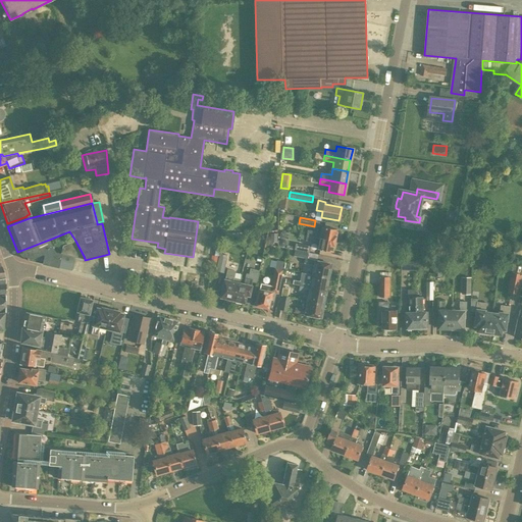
[(307,229),(306,237),(334,242),(336,229),(322,226),(321,232),(307,229)]
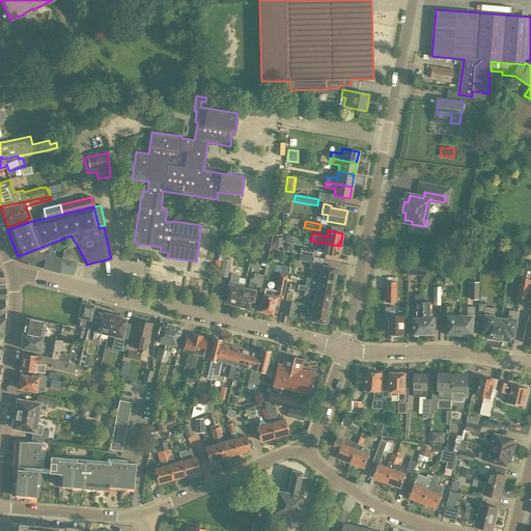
[(340,246),(311,241),(310,245),(325,248),(323,254),(338,257),(340,246)]
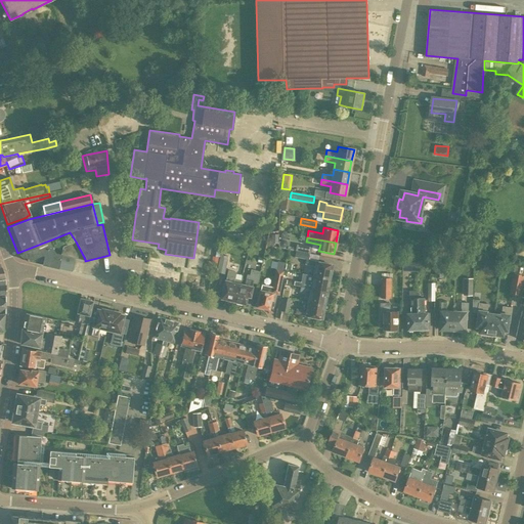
[(49,241),(17,253),(17,254),(20,253),(20,256),(28,261),(72,271),(75,259),(84,261),(85,261),(85,259),(76,242),(63,247),(61,255),(54,253),(49,241)]
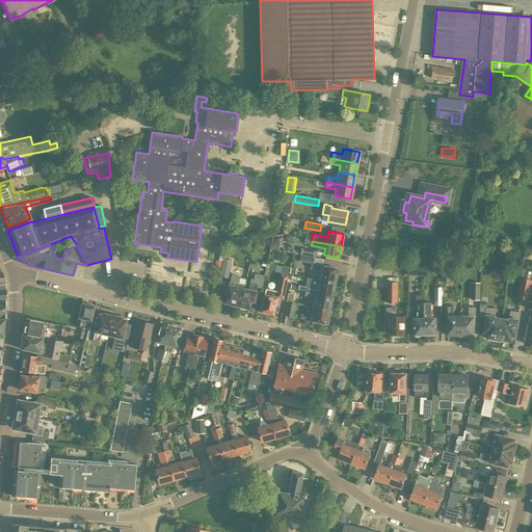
[(300,247),(299,256),(324,260),(324,259),(315,258),(316,250),(300,247)]
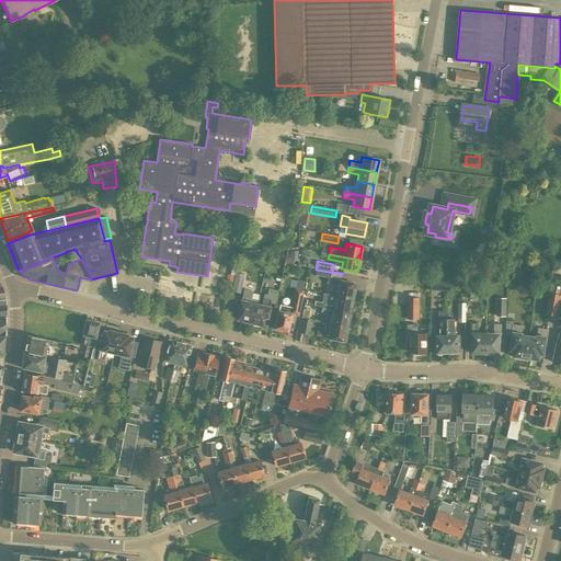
[(338,284),(335,297),(353,301),(356,284),(340,281),(342,274),(316,270),(315,275),(327,277),(325,283),(333,285),(333,284),(338,284)]
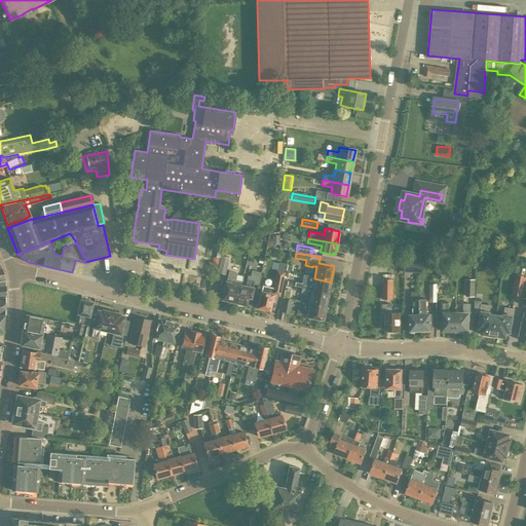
[(220,259),(217,273),(225,275),(228,260),(220,259)]
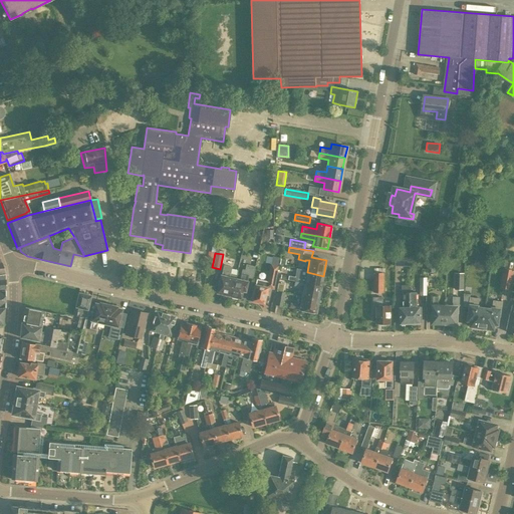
[(396,253),(395,266),(410,266),(410,254),(396,253)]
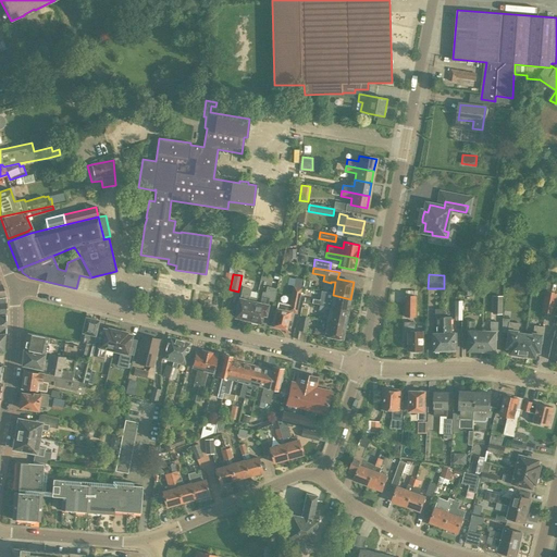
[(462,295),(472,295),(472,277),(462,277),(462,295)]
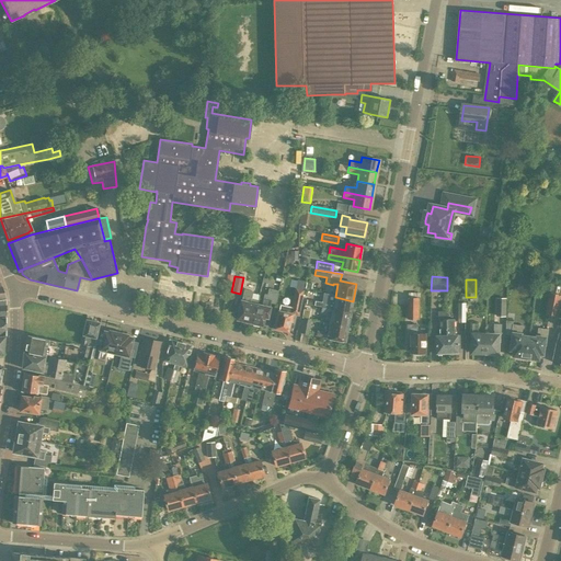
[(560,299),(560,287),(557,287),(558,283),(552,282),(546,315),(559,317),(560,309),(560,299)]
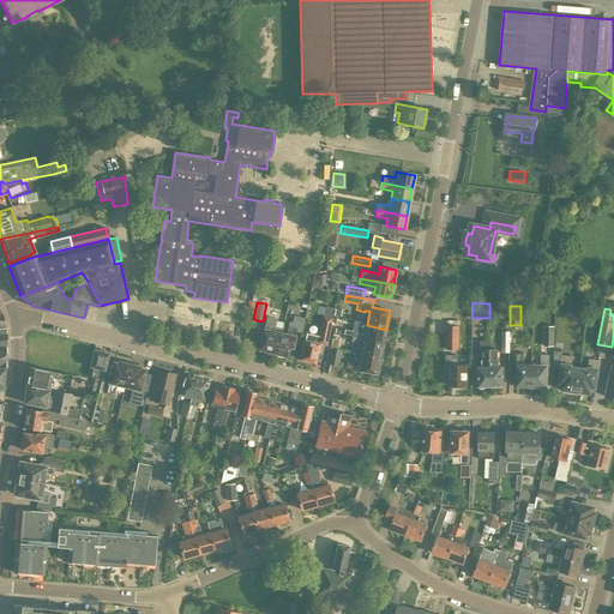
[(282,333),(277,354),(287,356),(289,347),(292,348),(295,337),(296,331),(301,332),(305,318),(294,315),(292,323),(289,321),(286,335),(282,333)]
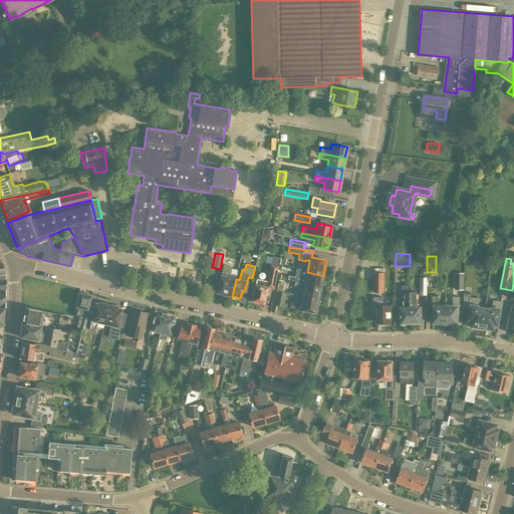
[(276,279),(277,274),(278,266),(277,265),(271,264),(270,264),(267,277),(276,279)]
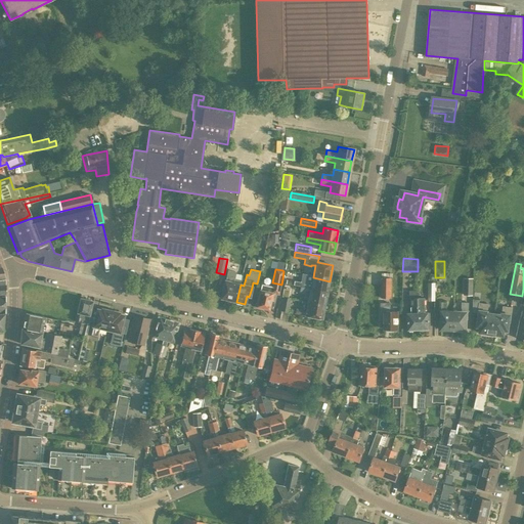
[(221,299),(236,302),(241,285),(239,285),(241,280),(234,278),(235,273),(234,271),(228,270),(221,299)]
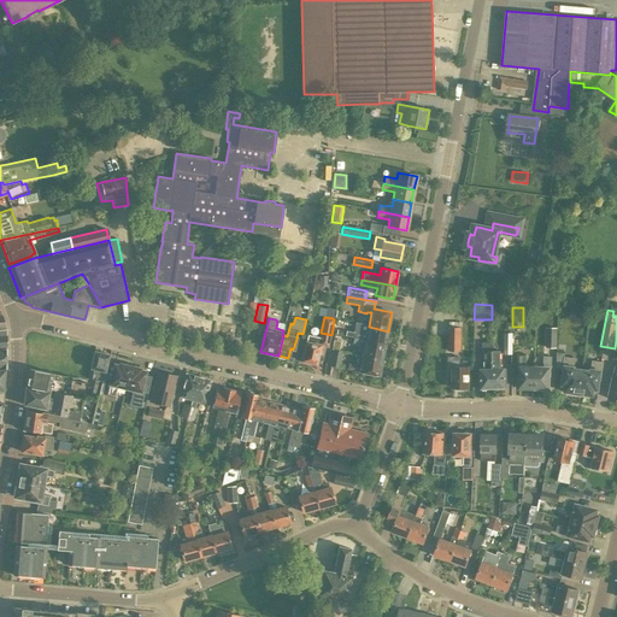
[(462,328),(462,322),(450,322),(450,327),(448,327),(448,352),(460,352),(462,328)]
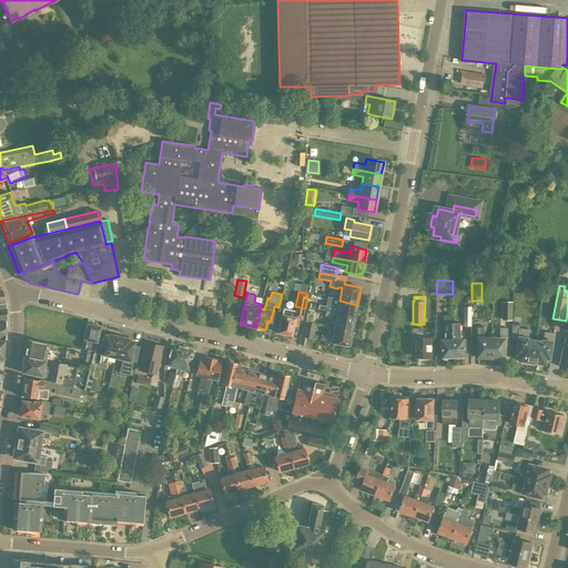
[(317,310),(316,312),(354,320),(357,305),(340,301),(338,307),(326,305),(326,306),(311,304),(310,307),(317,310)]
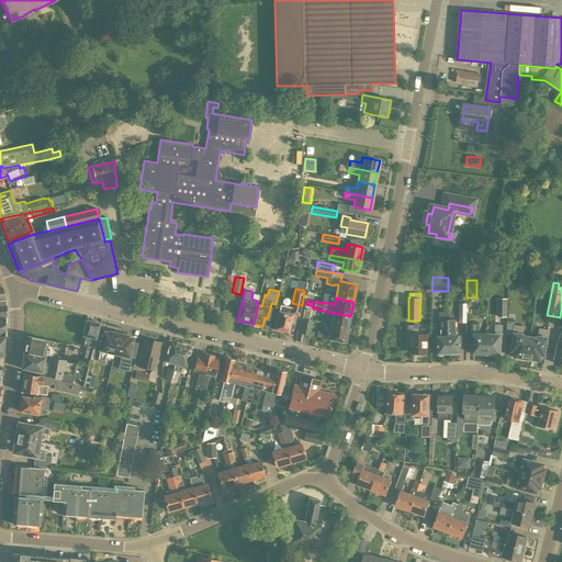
[(497,298),(497,316),(507,317),(508,299),(497,298)]
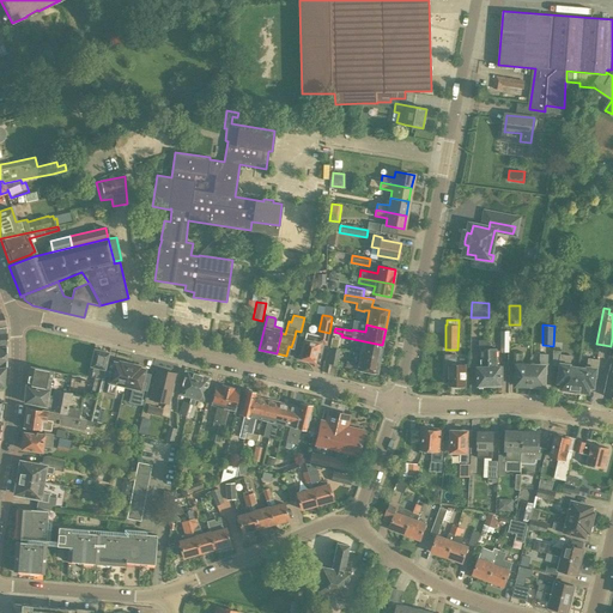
[(302,350),(299,359),(302,359),(302,360),(307,362),(307,360),(314,363),(316,352),(319,352),(321,344),(316,343),(317,335),(305,332),(304,340),(303,343),(302,343),(301,347),(302,350)]
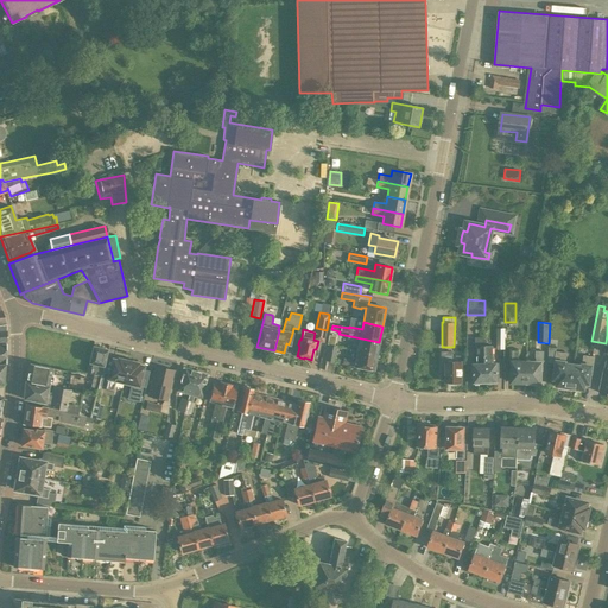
[(86,372),(90,346),(33,333),(30,336),(29,362),(86,372)]
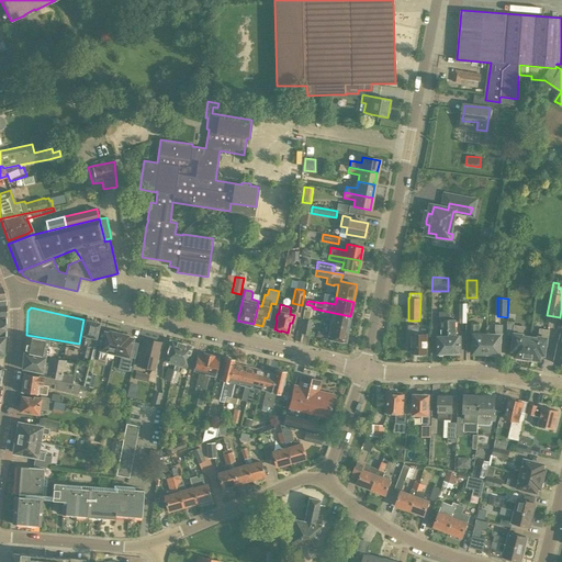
[(333,316),(330,325),(348,328),(350,316),(313,308),(313,311),(327,314),(327,315),(333,316)]
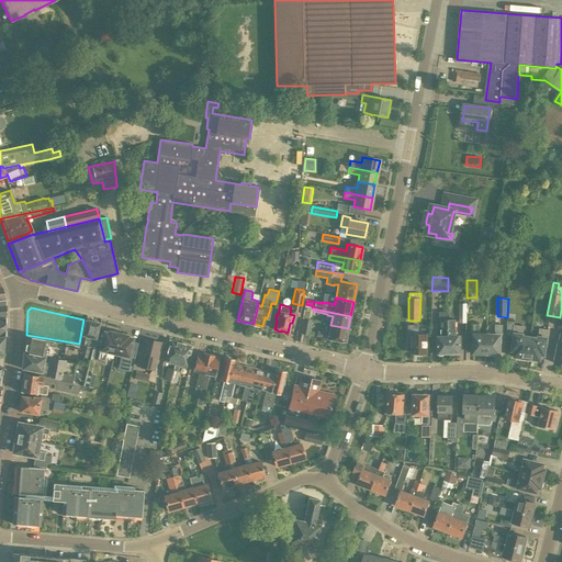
[(449,352),(448,319),(447,319),(447,313),(439,313),(439,321),(440,321),(440,337),(436,337),(437,353),(449,352)]
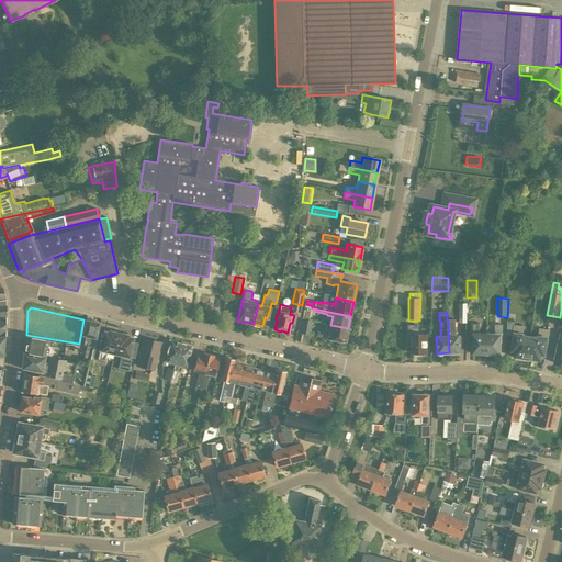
[(303,318),(300,334),(310,335),(312,321),(303,318)]
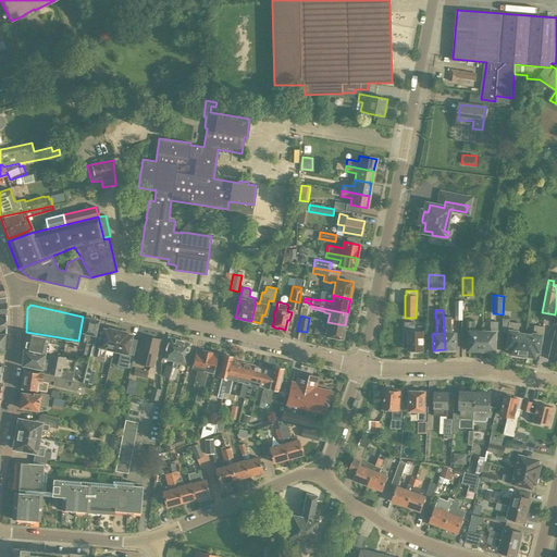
[(93,342),(94,342),(97,331),(99,320),(85,317),(82,333),(84,333),(82,343),(85,344),(83,356),(89,357),(93,342)]
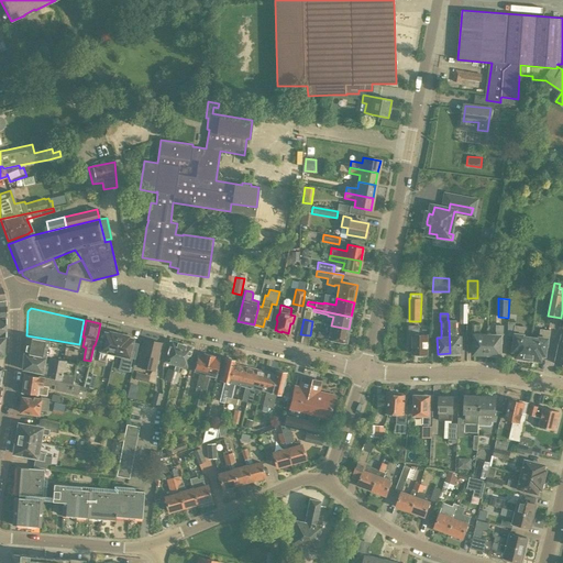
[(456,320),(449,320),(450,353),(462,353),(461,337),(456,337),(456,320)]
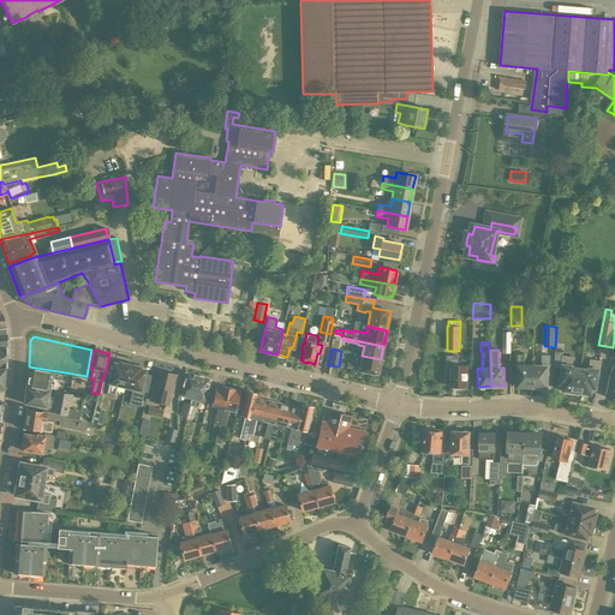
[(563,390),(578,392),(580,369),(572,368),(573,357),(562,356),(563,352),(555,351),(555,366),(562,368),(560,383),(565,384),(563,390)]
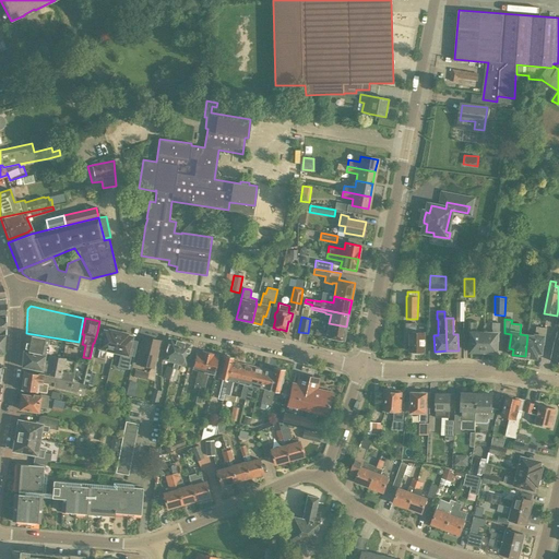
[(470,352),(484,353),(484,333),(476,332),(477,322),(468,321),(468,332),(471,332),(470,352)]
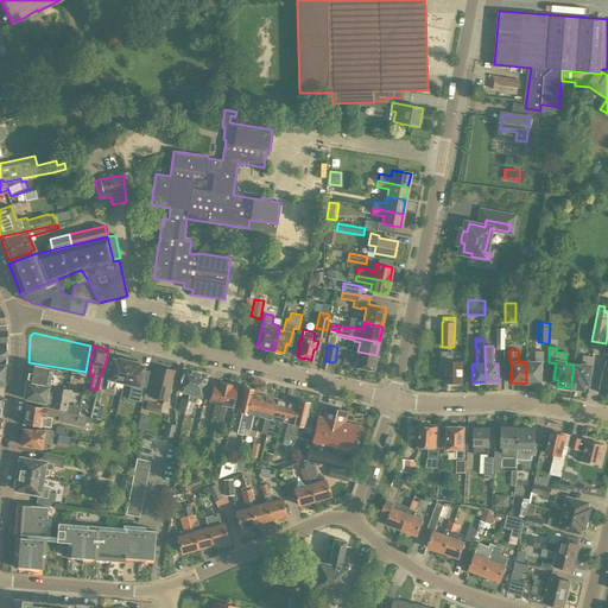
[(377,355),(358,352),(355,362),(350,362),(352,360),(343,359),(342,365),(373,371),(377,355)]
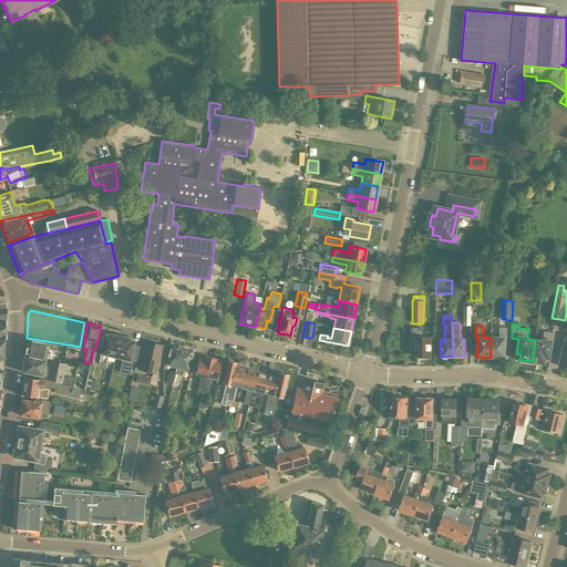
[(415,357),(431,358),(431,337),(422,337),(423,328),(411,328),(411,343),(416,343),(415,357)]
